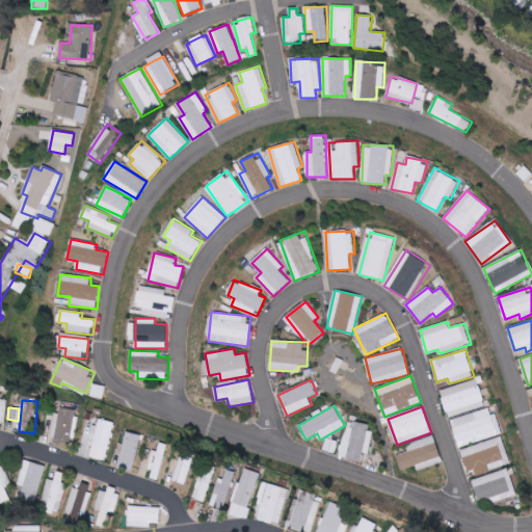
[(74,446),(78,409),(61,407),(60,415),(55,415),(52,443),(74,446)]
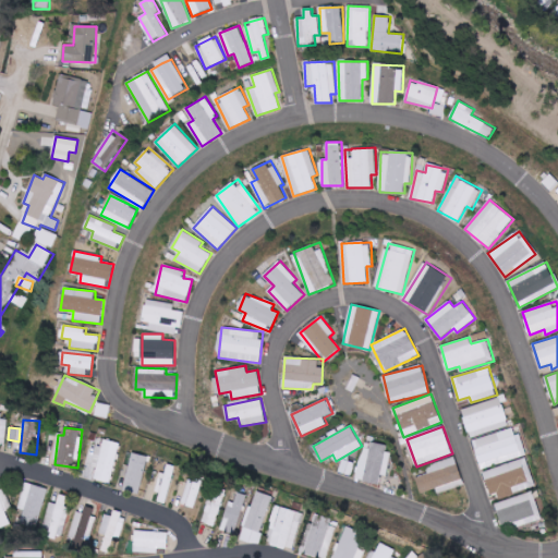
[(482,469),(526,456),(523,448),(524,447),(521,435),(516,436),(513,428),(473,440),(482,469)]
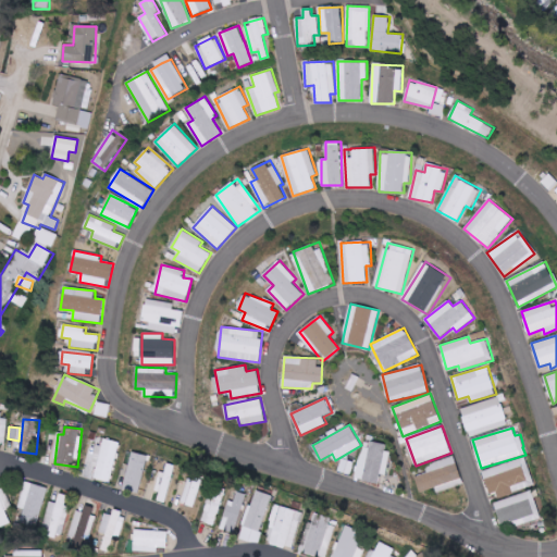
[(110,483),(121,443),(104,438),(99,461),(97,461),(93,478),(110,483)]
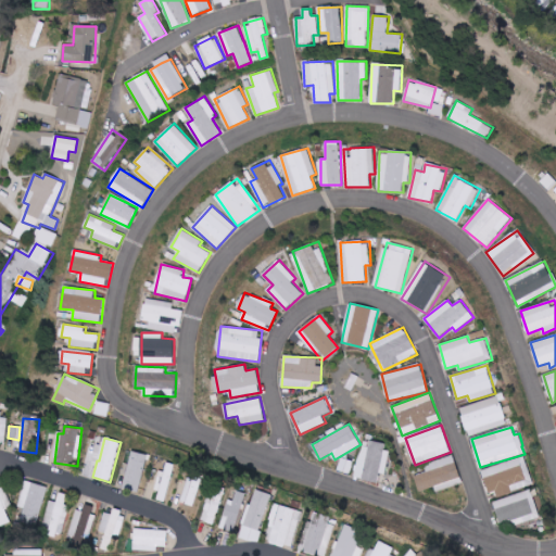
[(389,445),(362,440),(355,478),(378,482),(379,472),(383,474),(389,445)]
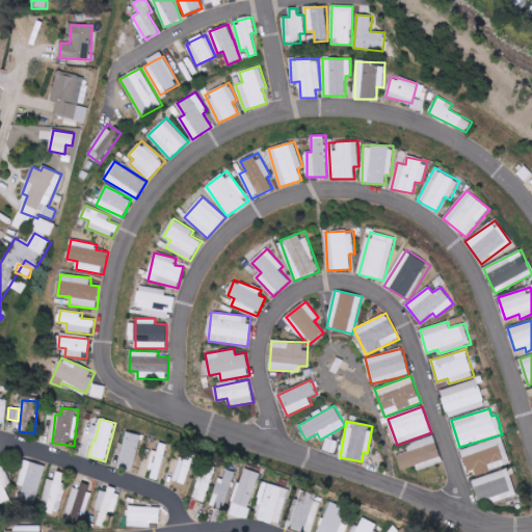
[(133,471),(141,435),(126,431),(117,467),(133,471)]
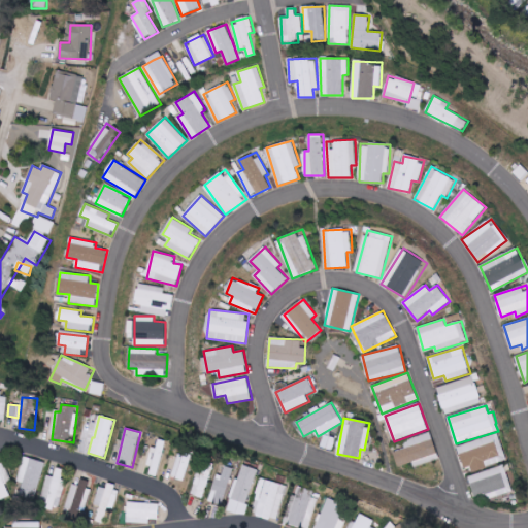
[(415,467),(440,458),(430,432),(404,441),(406,448),(393,453),(398,467),(413,462),(415,467)]
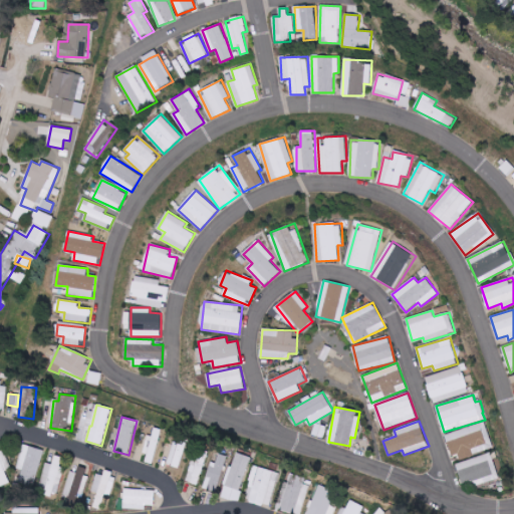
[(493,448),(485,422),(446,434),(454,460),(493,448)]
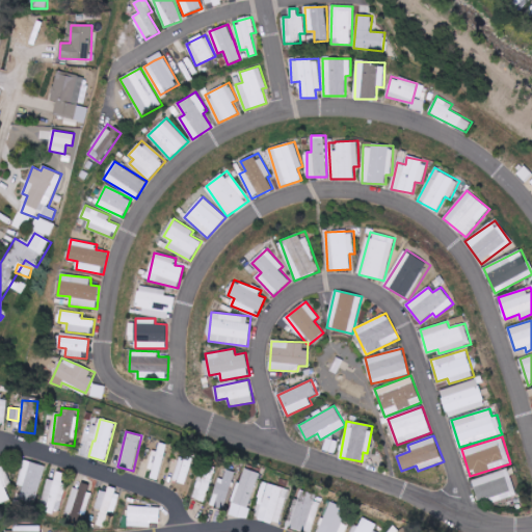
[(166,444),(160,443),(158,451),(153,451),(149,478),(161,480),(166,444)]
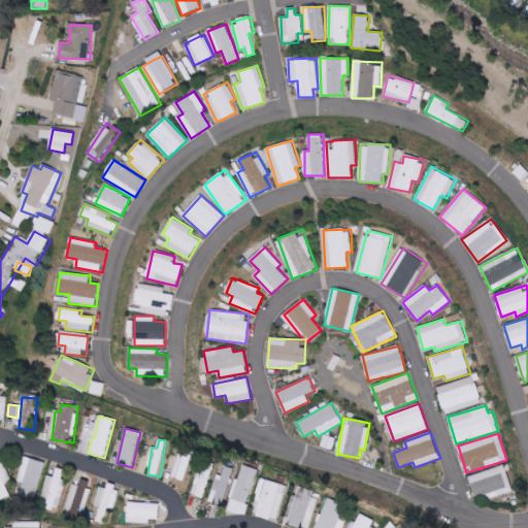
[(185,481),(193,455),(180,451),(172,476),(185,481)]
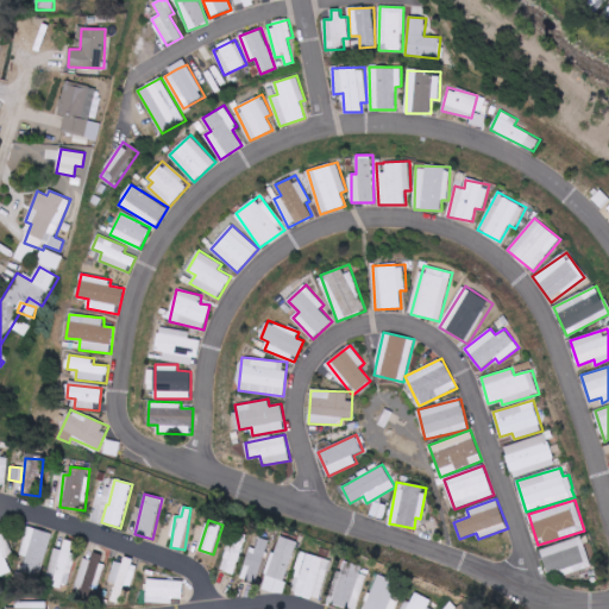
[(52,534),(29,527),(19,554),(26,557),(22,571),(39,577),(52,534)]
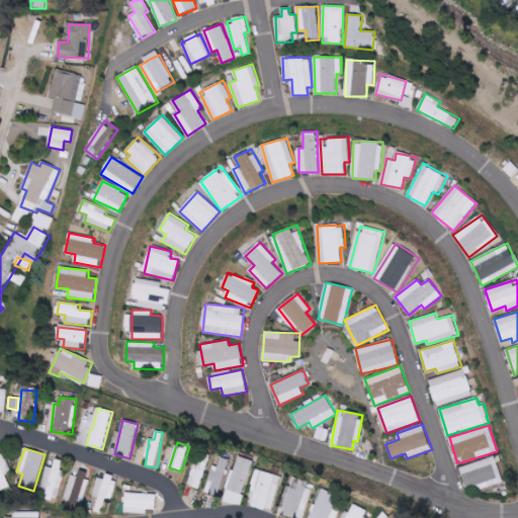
[(10,471),(5,452),(0,453),(0,489),(9,487),(6,473),(10,471)]
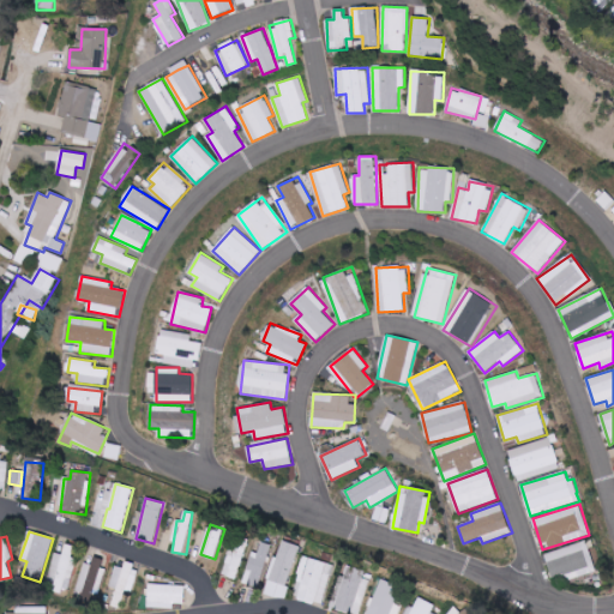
[(223,575),(236,579),(251,541),(236,536),(223,575)]
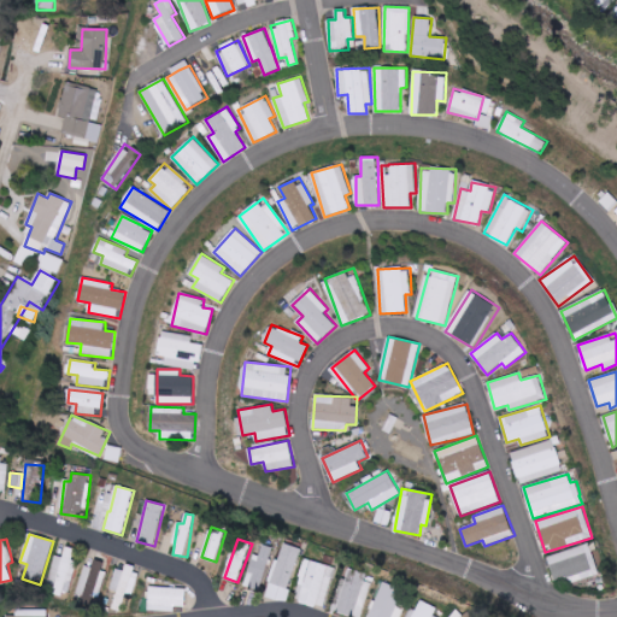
[(300,547),(280,542),(269,598),(289,601),(300,547)]
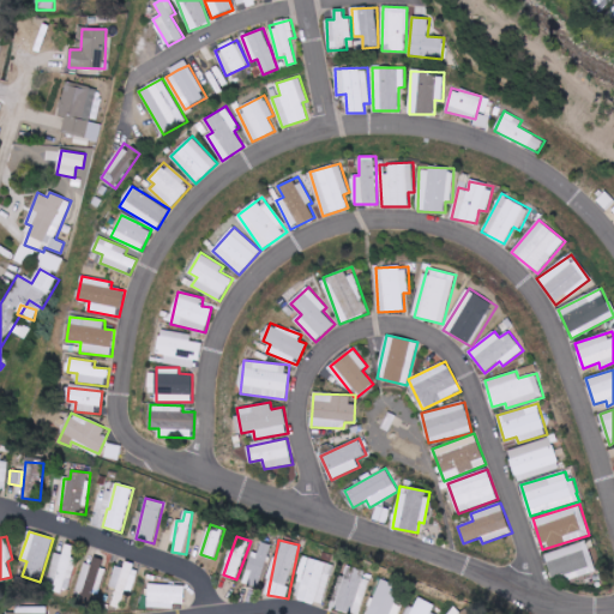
[(597,572),(587,541),(546,554),(555,585),(597,572)]
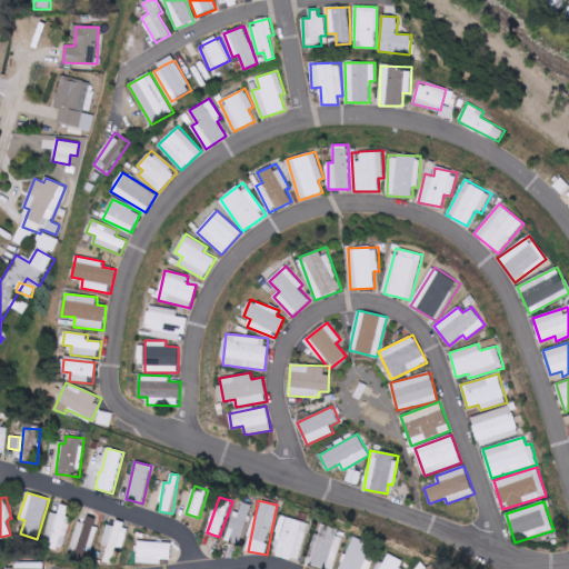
[(239,512),(235,511),(226,540),(240,545),(253,505),(242,502),(239,512)]
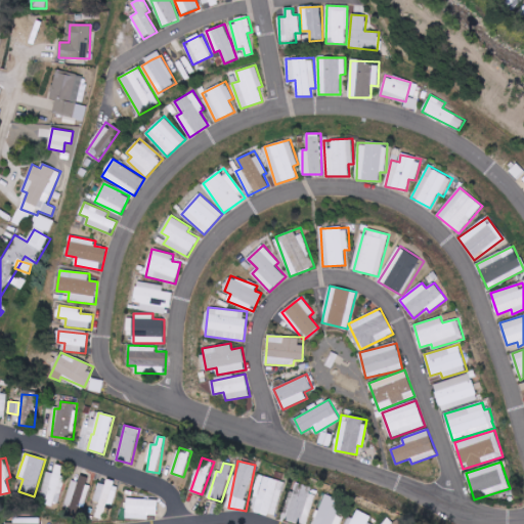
[(59,507),(64,478),(61,478),(63,466),(54,465),(53,473),(46,472),(42,496),(46,497),(45,504),(59,507)]
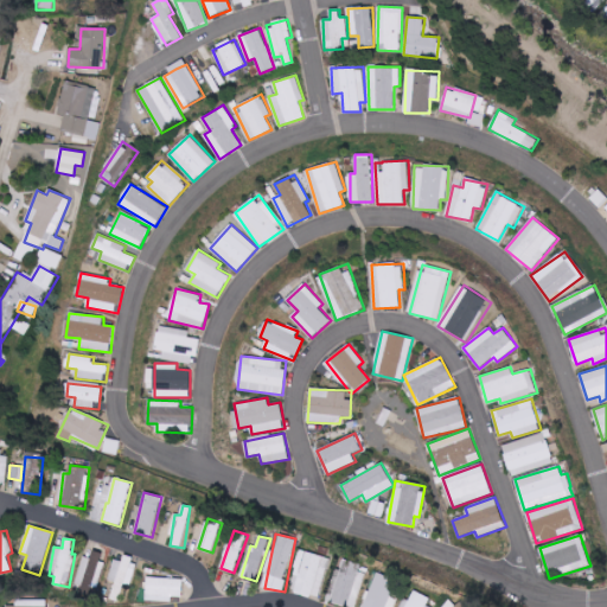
[(104,553),(93,550),(91,557),(82,556),(75,590),(90,593),(93,583),(98,585),(104,553)]
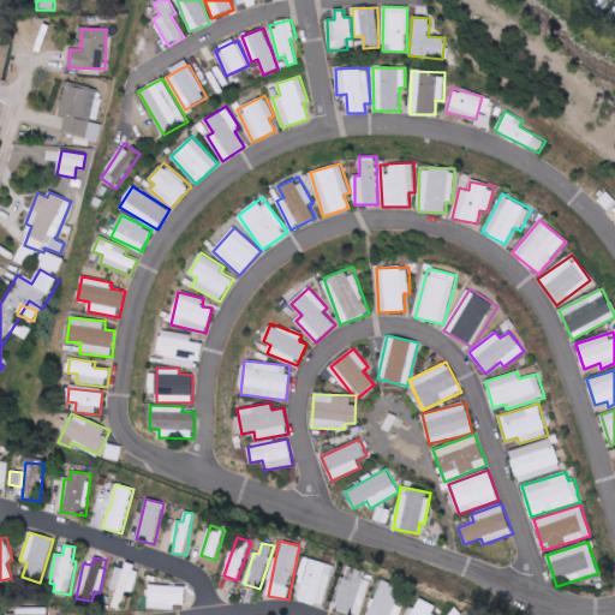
[(296,599),(326,607),(334,565),(304,557),(296,599)]
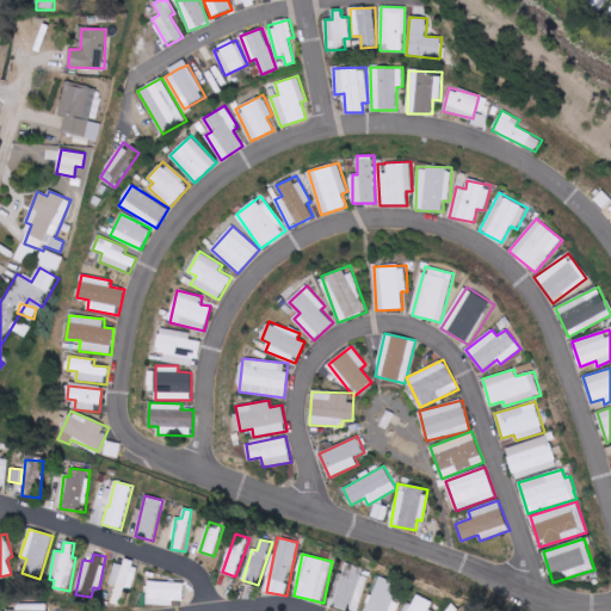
[(128,597),(137,565),(124,561),(123,566),(115,563),(109,584),(117,586),(115,593),(128,597)]
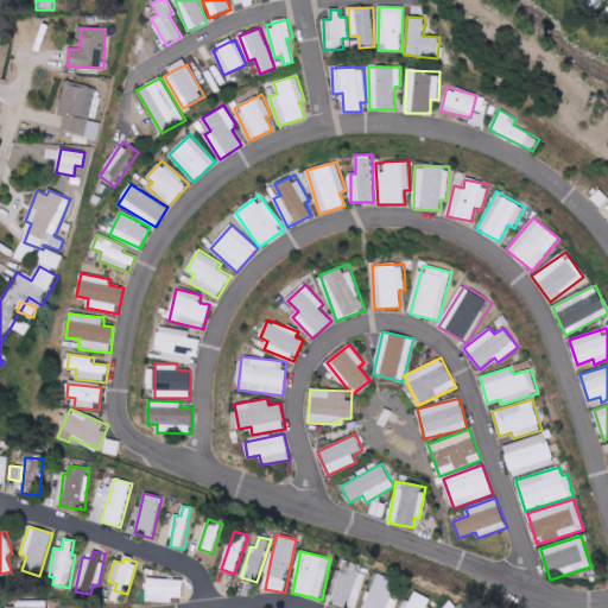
[(352,565),(349,571),(342,569),(331,601),(354,607),(355,607),(368,571),(352,565)]
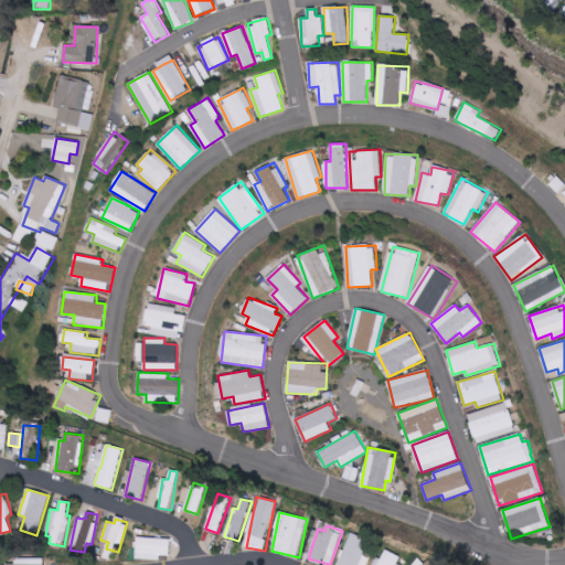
[(359,564),(370,540),(351,532),(338,564),(359,564)]
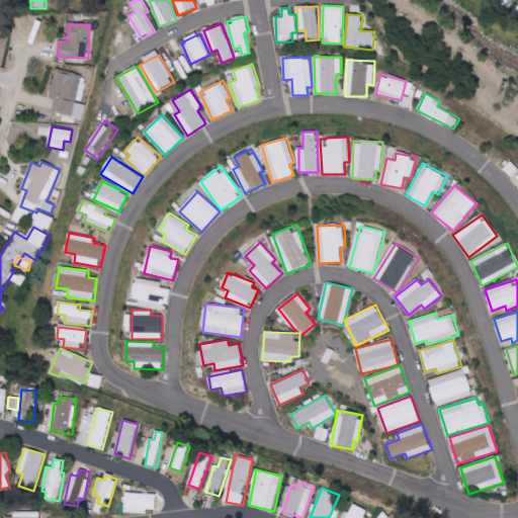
[(156,494),(124,493),(123,512),(147,513),(147,509),(156,509),(156,494)]
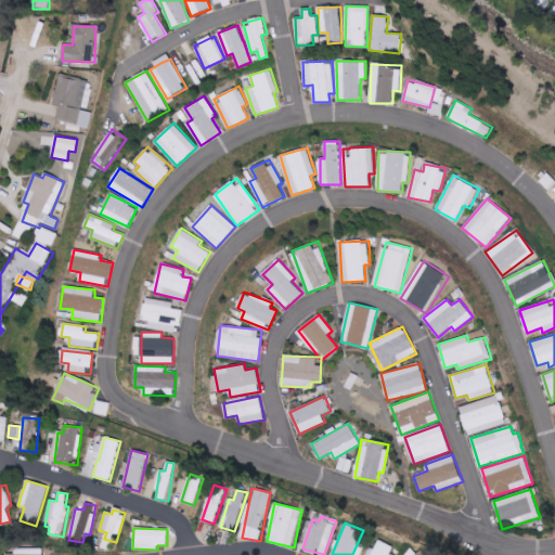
[(368,554),(392,554),(389,553),(392,546),(376,538),(368,554)]
